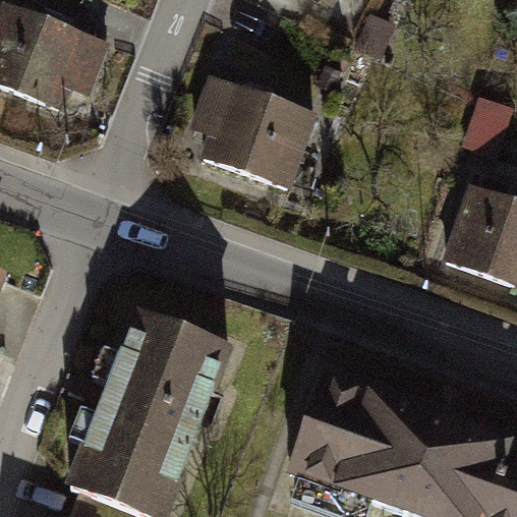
[(0,84),(62,108),(70,88),(89,94),(110,40),(6,0),(0,0),(0,1),(0,84)]
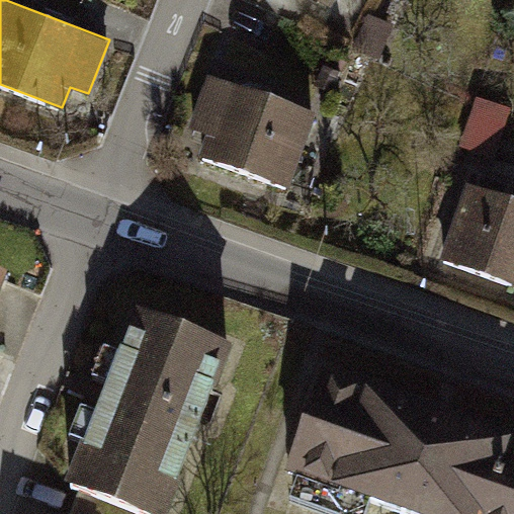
[(204,132),(197,153),(289,186),(316,111),(206,72),(187,125),(204,132)]
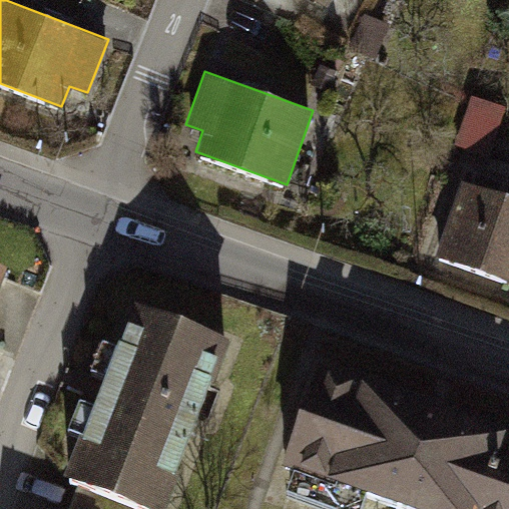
[(508,195),(461,178),(434,255),(508,281),(508,195)]
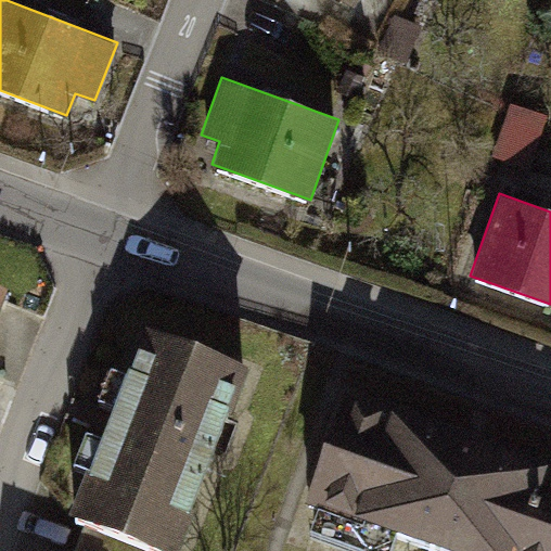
[(0,332),(13,300),(0,295),(0,332)]
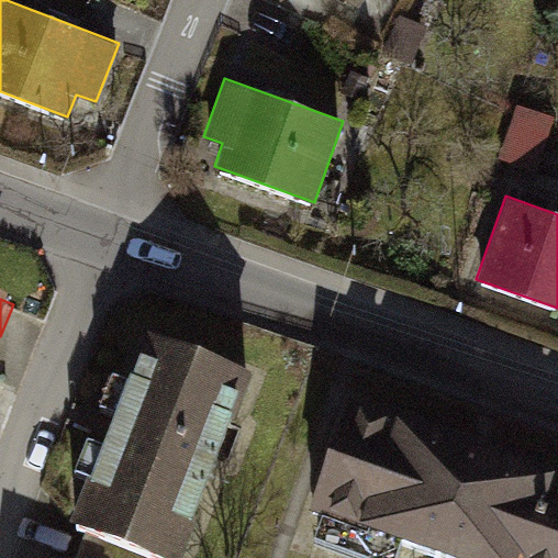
[(193,557),(265,387),(147,338),(68,527),(143,557),(193,557)]
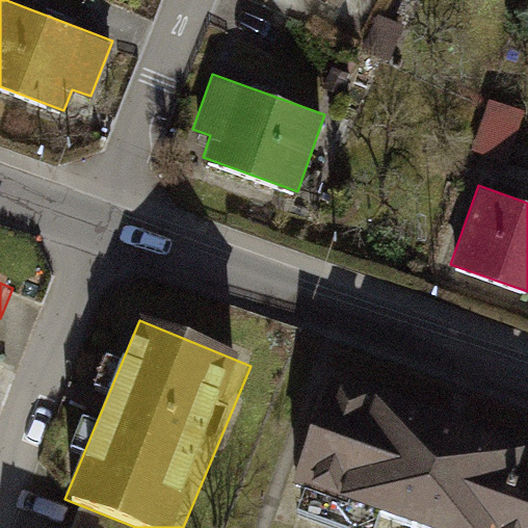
[(527,527),(527,448),(339,379),(301,480),(431,527),(527,527)]
